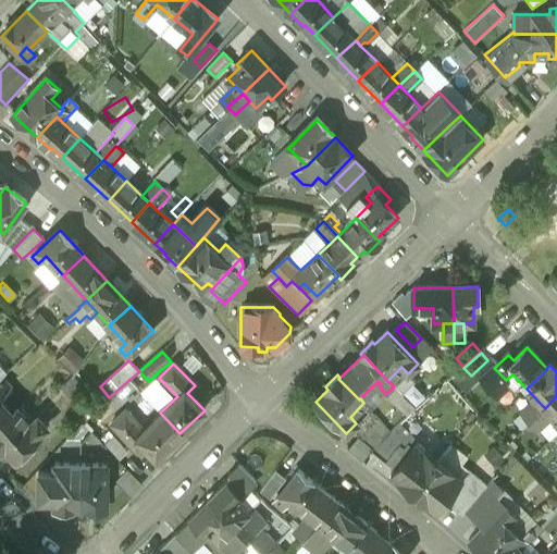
[(9,385),(1,378),(0,379),(0,392),(2,392),(9,385)]
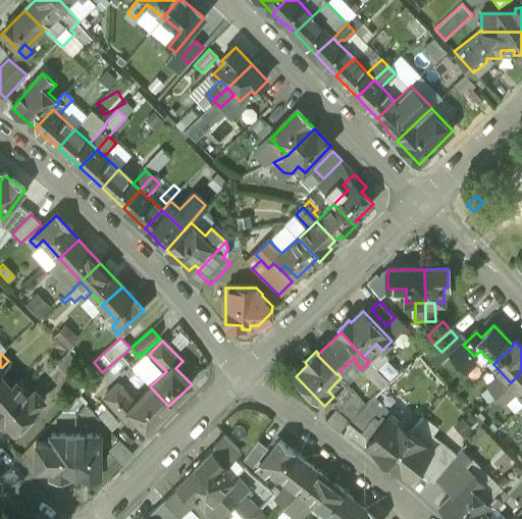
[(521,371),(511,382),(497,396),(504,403),(517,390),(521,395),(521,371)]
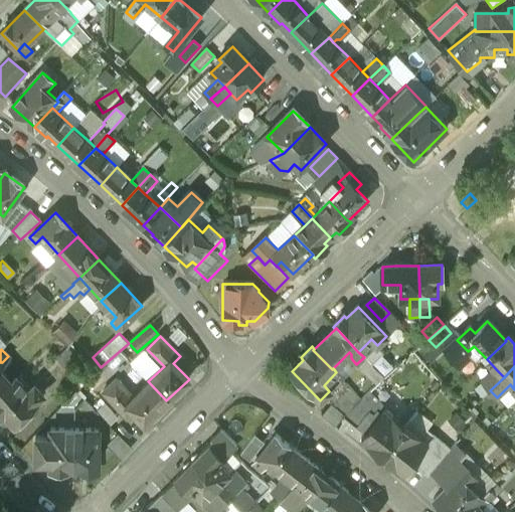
[(0,392),(11,382),(11,381),(0,369),(0,392)]
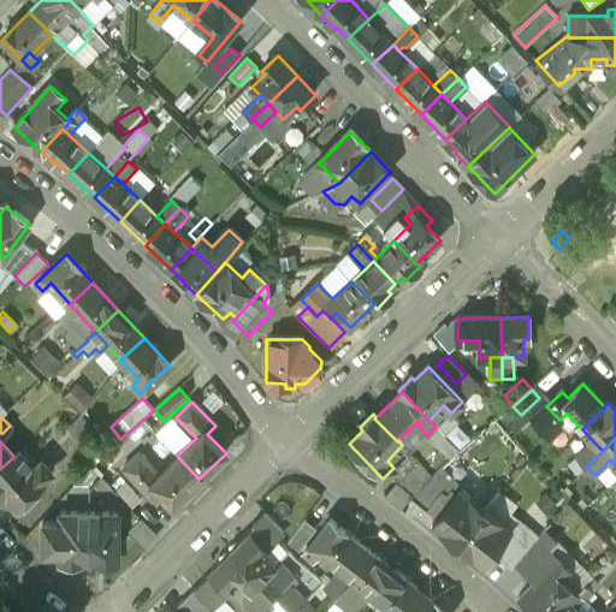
[(594,443),(579,458),(586,467),(603,451),(594,443)]
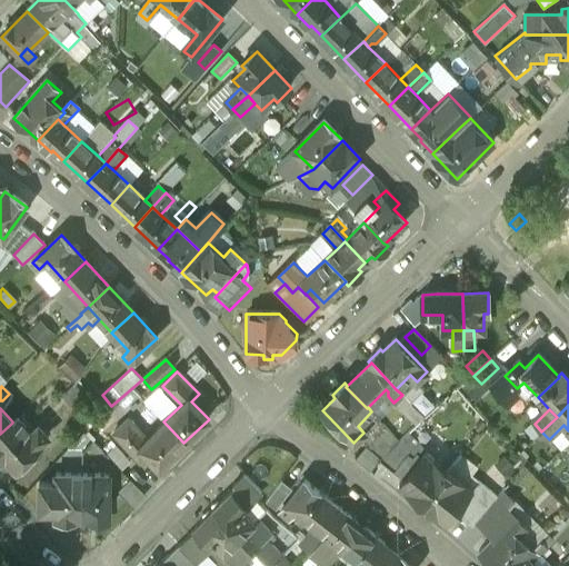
[(17,417),(12,421),(12,423),(0,434),(0,456),(0,457),(3,454),(16,467),(48,436),(38,425),(31,432),(17,417)]
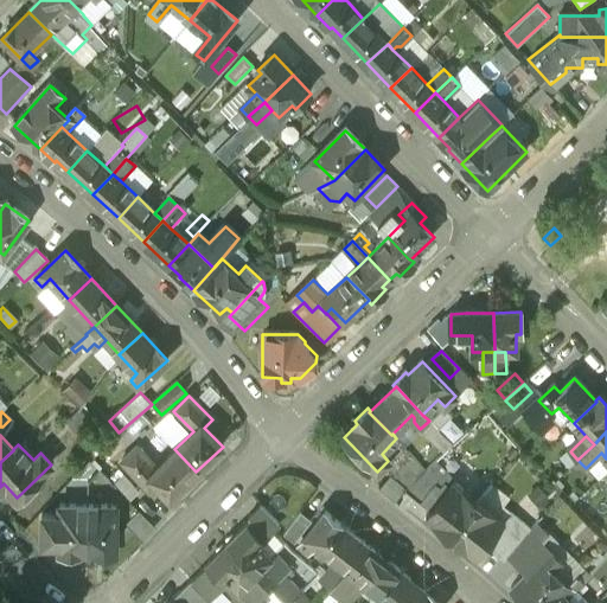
[(174,449),(157,467),(136,446),(121,461),(144,485),(152,478),(170,496),(196,472),(174,449)]
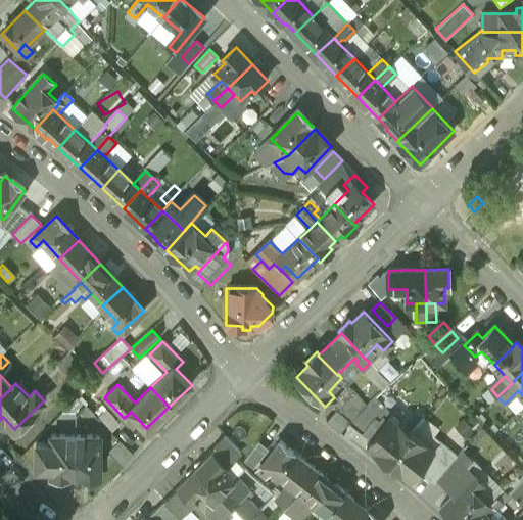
[(375,398),(349,423),(363,433),(376,417),(384,407),(375,398)]
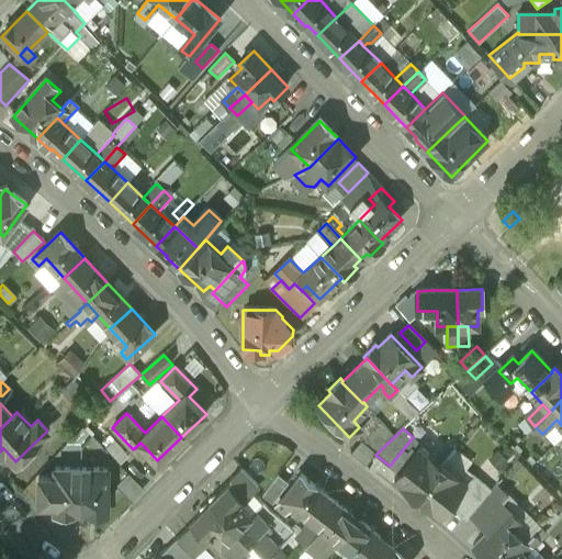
[(417,447),(415,450),(412,448),(408,451),(404,448),(393,462),(402,469),(394,478),(418,496),(441,466),(417,447)]
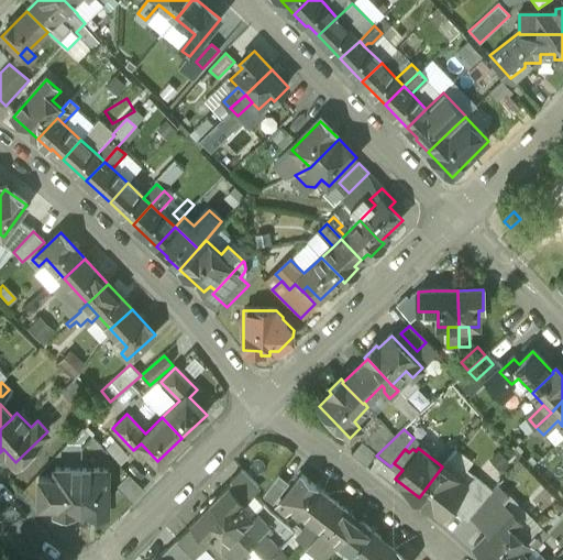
[(466,485),(442,467),(419,497),(442,516),(466,485)]
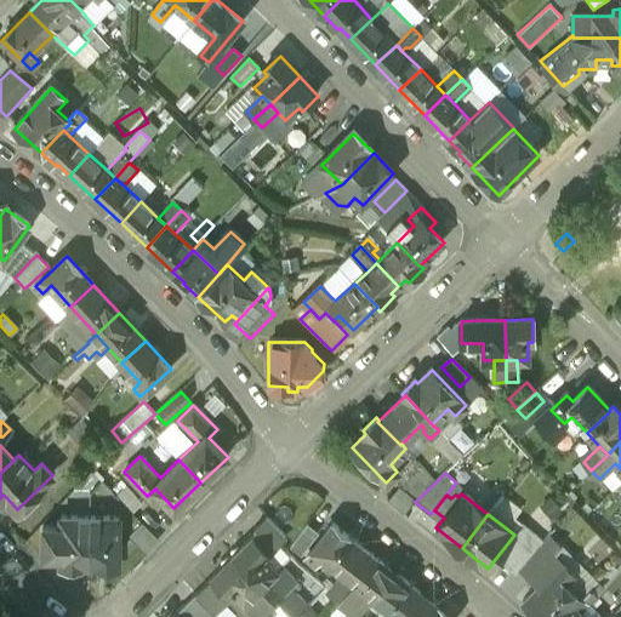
[(91,516),(62,515),(62,523),(44,523),(43,553),(61,553),(61,560),(90,561),(91,516)]
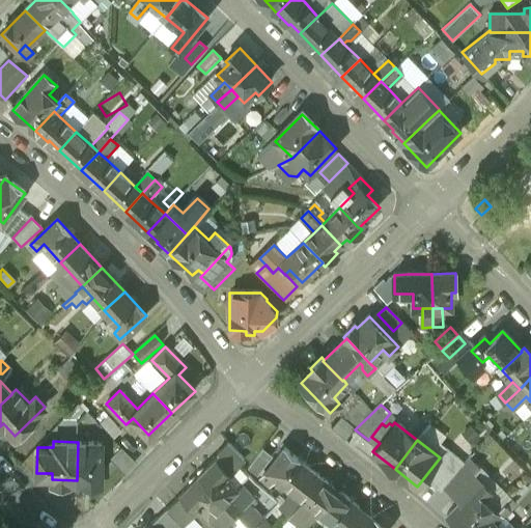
[(103,443),(78,442),(77,480),(102,481),(103,443)]
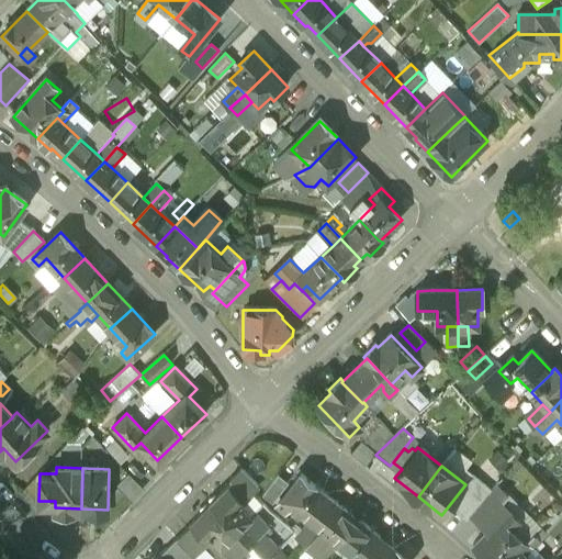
[(259,484),(242,468),(231,479),(233,481),(228,487),(243,501),(253,491),(259,484)]
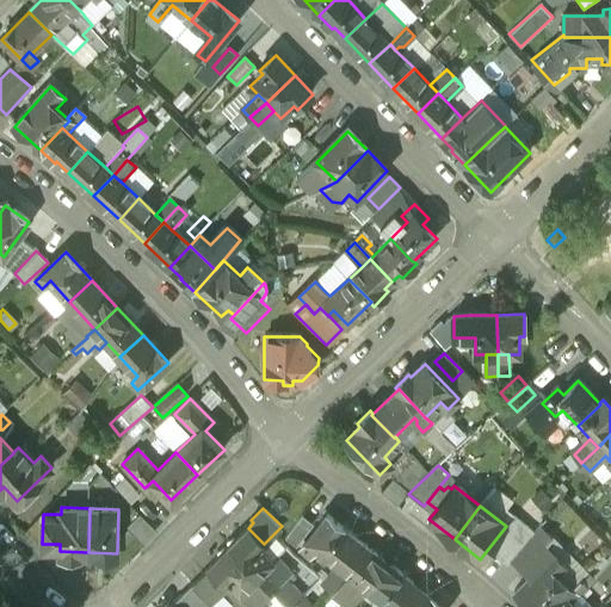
[(303,514),(287,536),(296,544),(314,522),(303,514)]
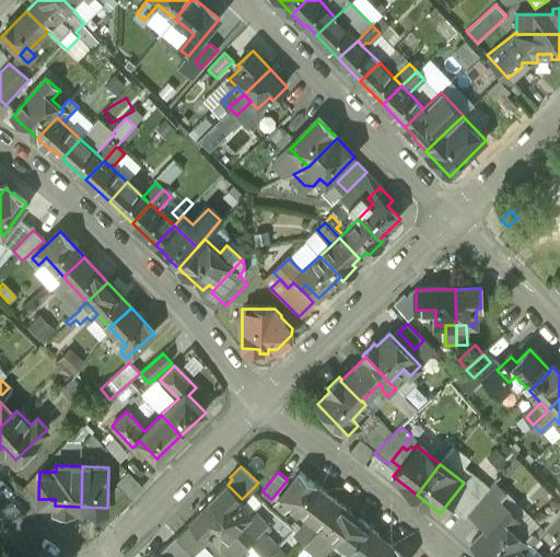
[(327,495),(300,473),(277,503),(284,509),(290,501),(310,517),(311,517),(327,495)]
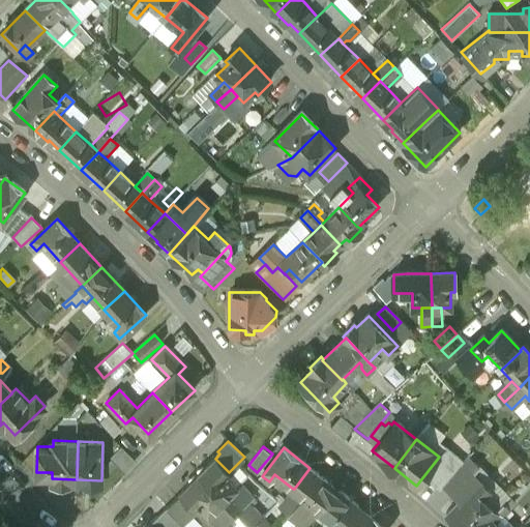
[(229,472),(215,459),(199,474),(235,513),(248,500),(254,496),(240,481),(247,474),(238,463),(229,472)]
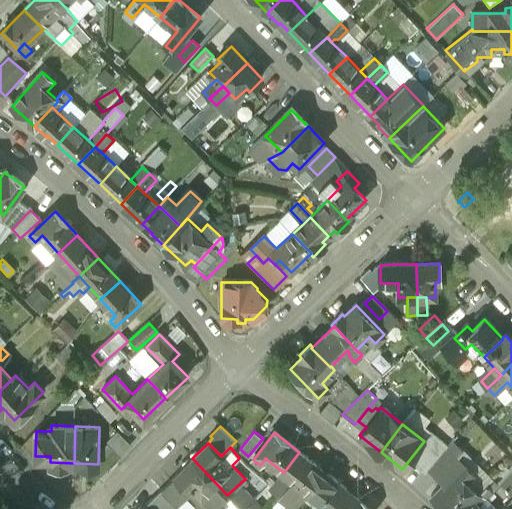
[(444,451),(427,470),(438,479),(454,461),(444,451)]
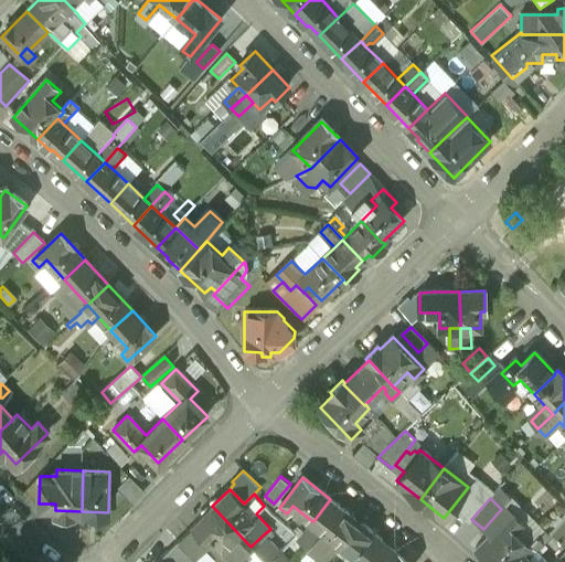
[(330,499),(313,521),(312,521),(298,538),(326,560),(340,543),(358,520),(330,499)]
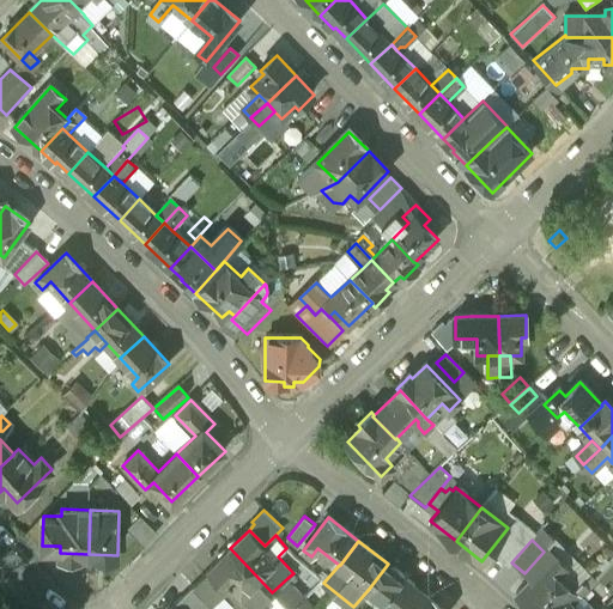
[(272,592),(230,548),(210,567),(225,583),(229,579),(255,608),(272,592)]
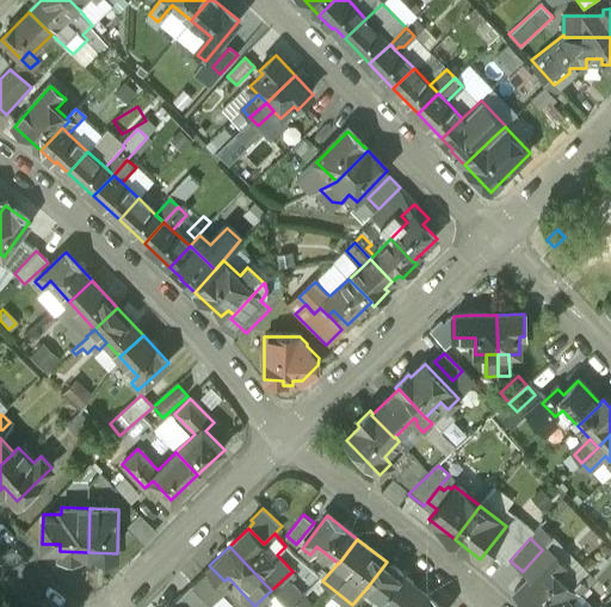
[(554,552),(514,592),(530,606),(551,606),(571,588),(555,573),(565,563),(554,552)]
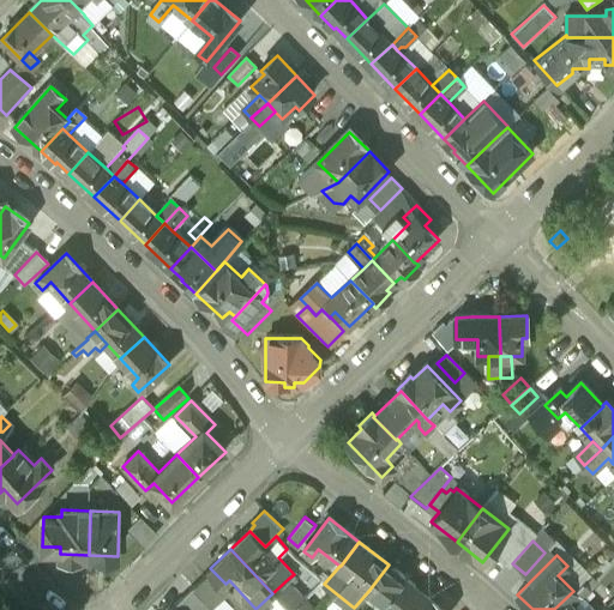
[(419,589),(389,565),(369,590),(395,609),(402,609),(419,589)]
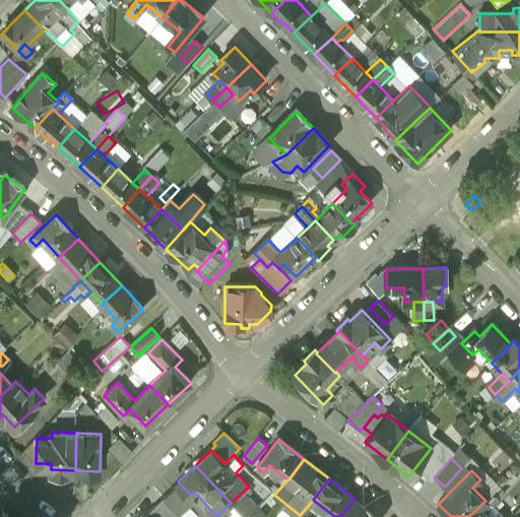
[(178,481),(163,497),(179,513),(191,495),(178,481)]
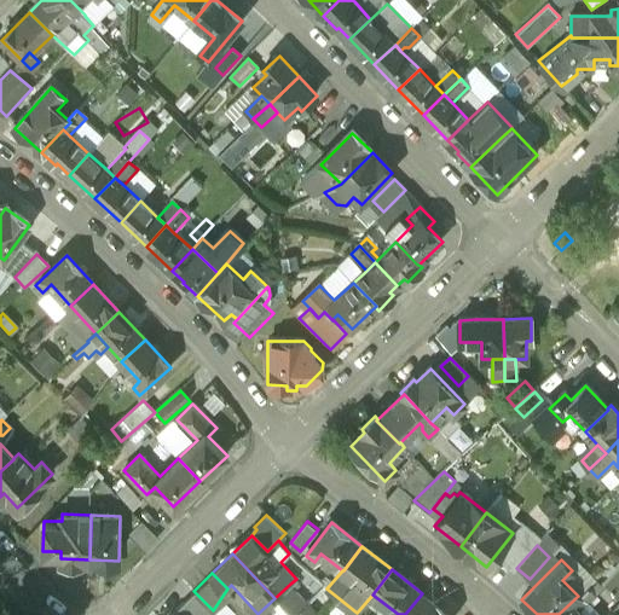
[(290,584),(275,598),(290,614),(295,614),(307,602),(290,584)]
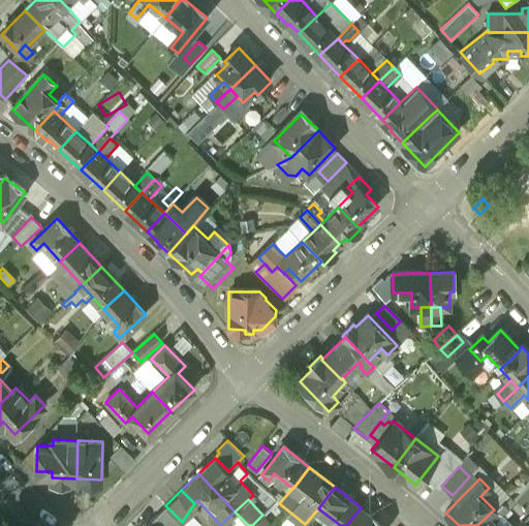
[(509,507),(502,501),(495,509),(500,515),(499,515),(501,517),(509,507)]
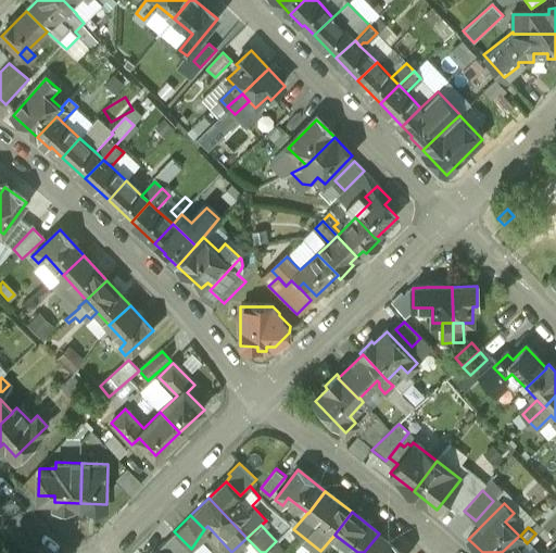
[(174,531),(153,551),(159,552),(188,552),(191,549),(174,531)]
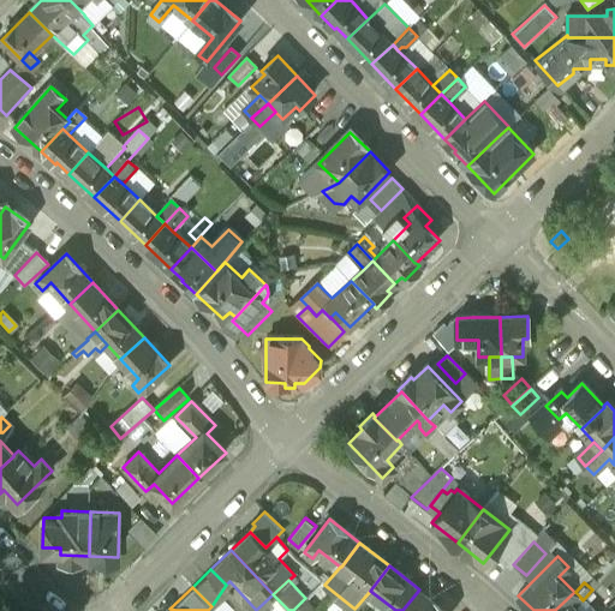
[(419,589),(402,610),(446,610),(419,589)]
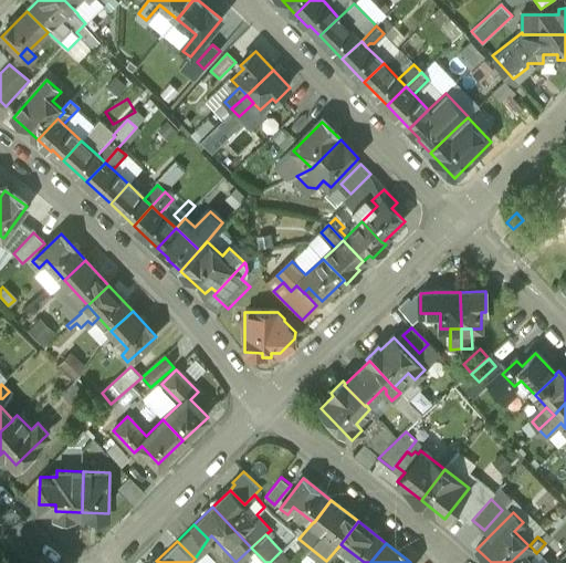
[(528,545),(511,562),(531,562),(527,559),(534,551),(535,551),(530,545),(528,545)]
